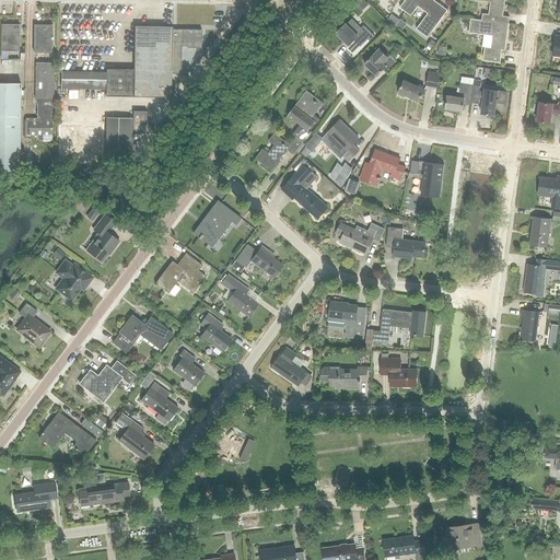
[(363,0),(350,0),(350,1),(361,12),(368,4),(363,0)]
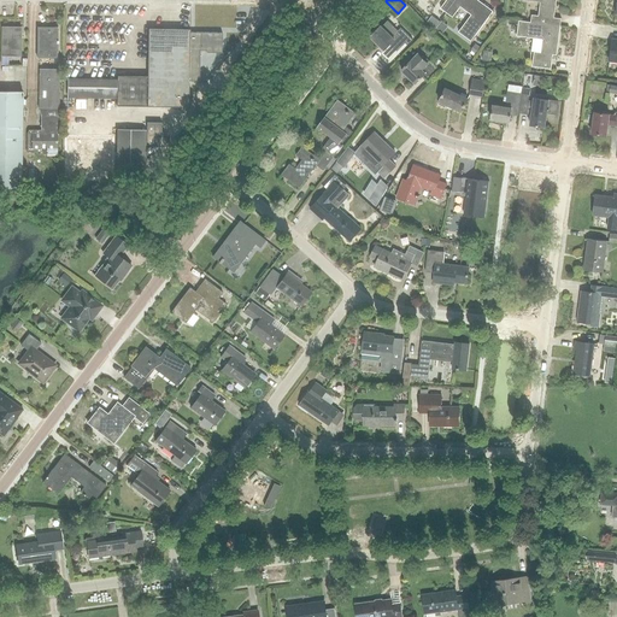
[(421,0),(422,0),(421,0),(447,0),(441,9),(447,13),(456,0),(421,0)]
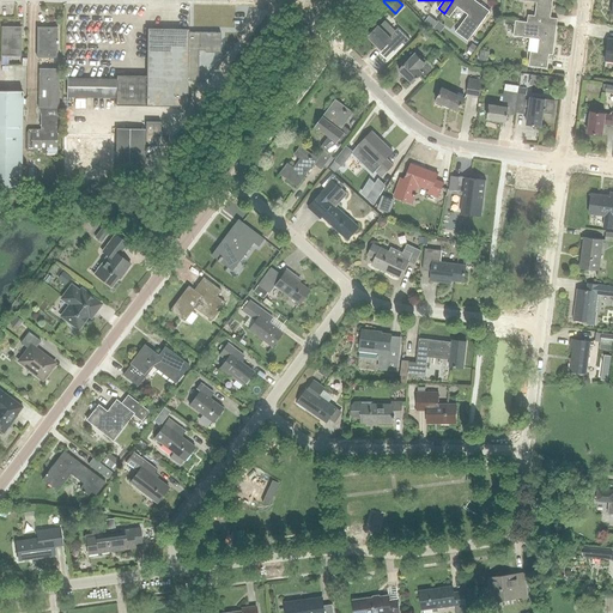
[(453,0),(444,13),(450,18),(459,7),(469,14),(456,32),(468,41),(491,12),(474,0),(453,0)]
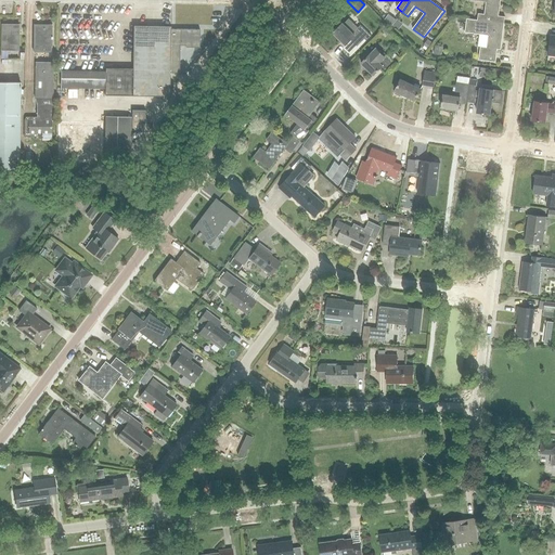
[(478,13),(478,20),(494,22),(504,24),(504,17),(499,16),(501,0),(466,0),(487,2),(485,14),(478,13)]
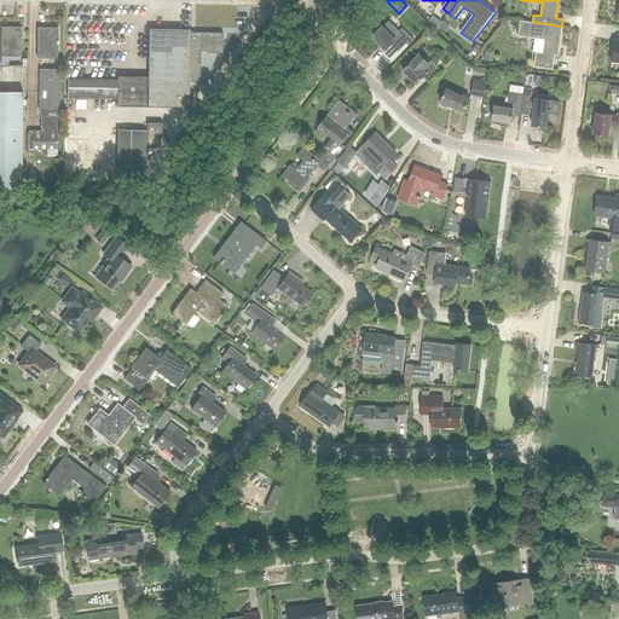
[(429,23),(437,29),(441,22),(434,16),(429,23)]
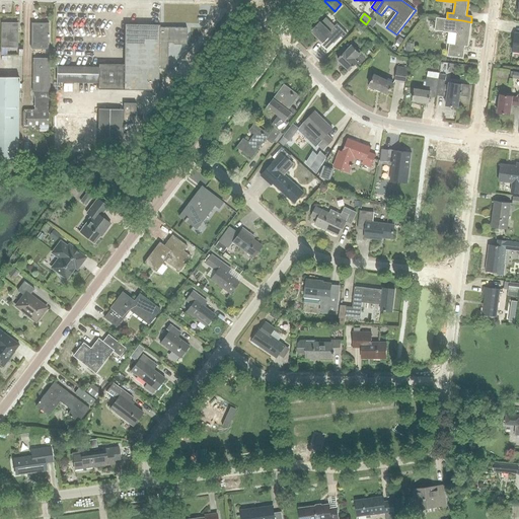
[(320,22),(312,30),(324,43),(328,38),(335,44),(341,36),(343,39),(347,33),(337,23),(335,26),(325,17),(321,22),(320,22)]
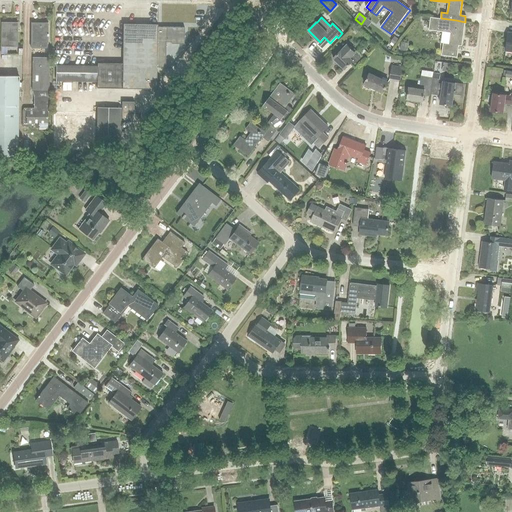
[(456,20),(441,18),(431,17),(429,30),(442,32),(441,43),(444,43),(442,55),(457,57),(459,46),(461,46),(465,22),(456,20)]
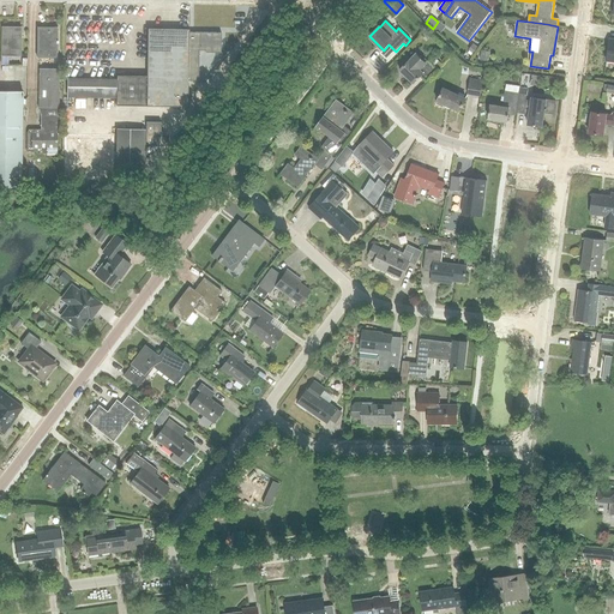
[(20,56),(20,28),(1,28),(1,56),(20,56)]
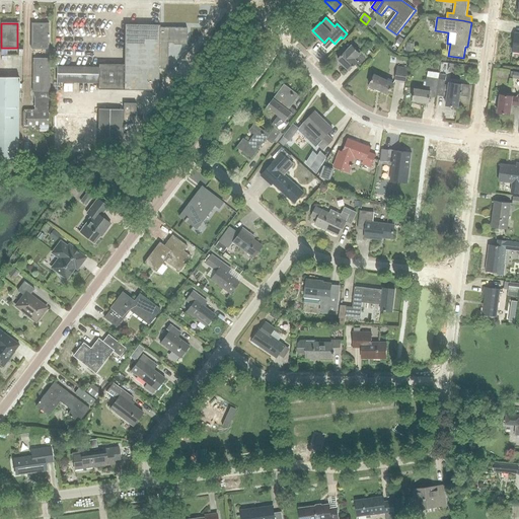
[(31,23),(31,49),(48,50),(48,36),(49,36),(49,34),(48,34),(48,23),(31,23)]
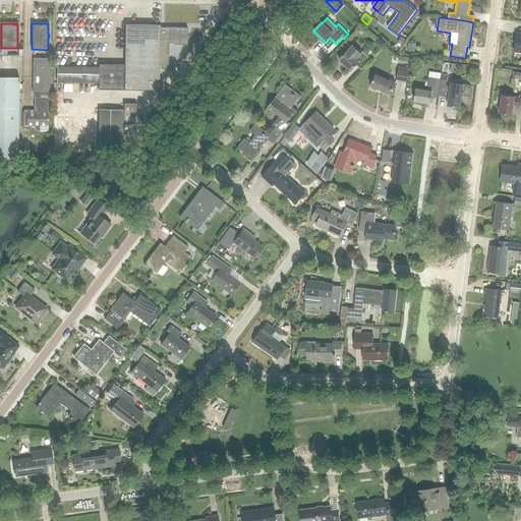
[(160,68),(168,69),(169,44),(174,44),(174,45),(187,45),(187,44),(187,29),(161,27),(161,25),(125,25),(125,65),(99,64),(99,90),(124,90),(124,91),(160,91),(160,79),(160,68)]
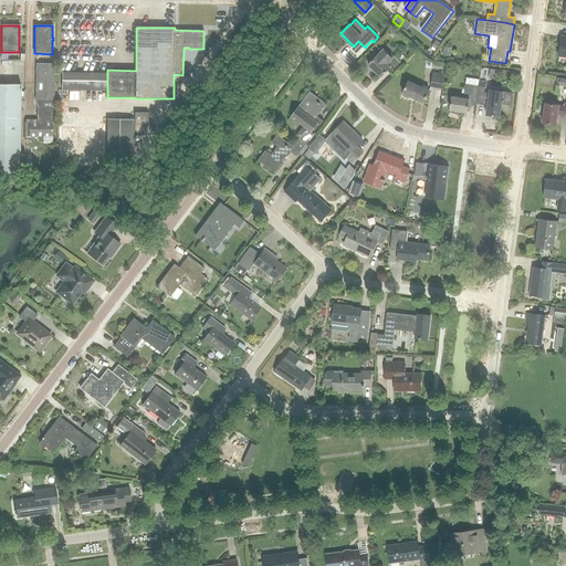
[(431,49),(435,51),(441,43),(436,40),(431,46),(432,46),(431,49)]
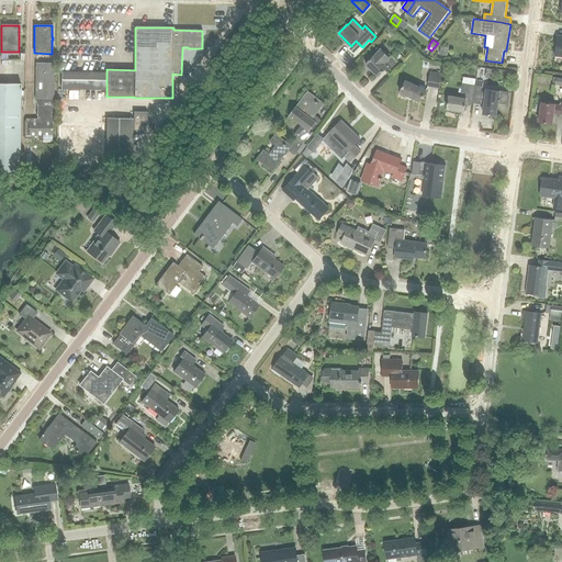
[(449,47),(440,46),(439,55),(448,56),(449,47)]
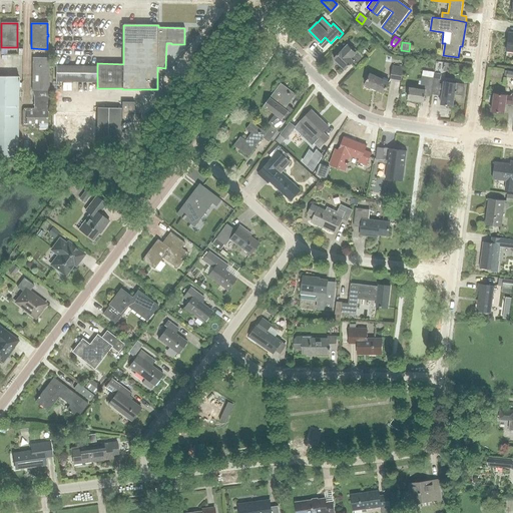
[(366,58),(370,54),(363,47),(359,51),(358,51),(357,53),(349,45),(343,50),(335,58),(346,69),(352,63),(357,67),(366,58)]
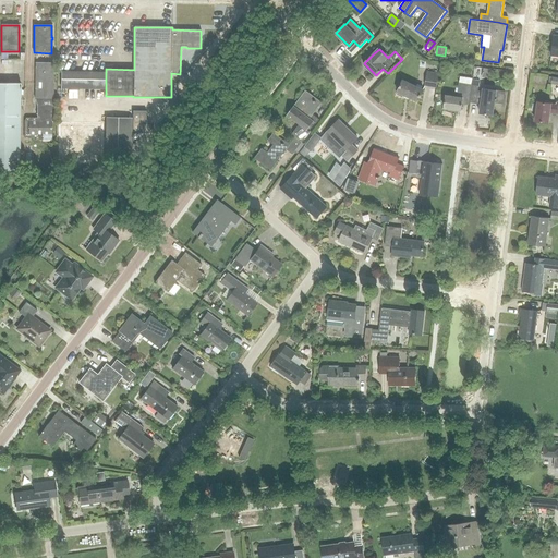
[(53,99),(53,62),(45,62),(44,62),(35,62),(35,99),(37,106),(37,118),(26,118),(24,120),(24,137),(35,137),(35,138),(40,138),(40,141),(51,141),(51,121),(53,121),(53,99)]
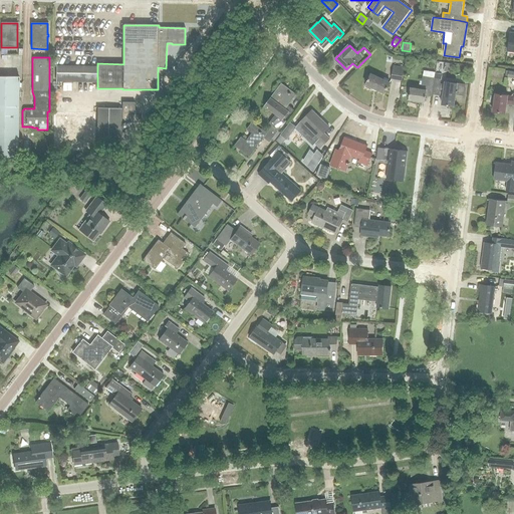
[(97,66),(55,65),(55,81),(96,82),(97,66)]
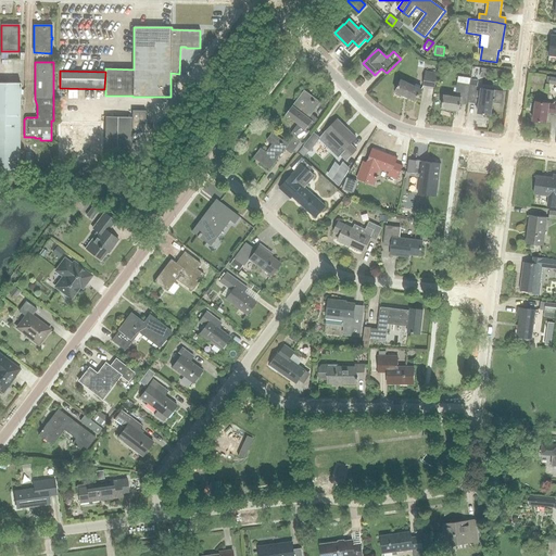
[(426,71),(422,86),(434,88),(438,73),(426,71)]
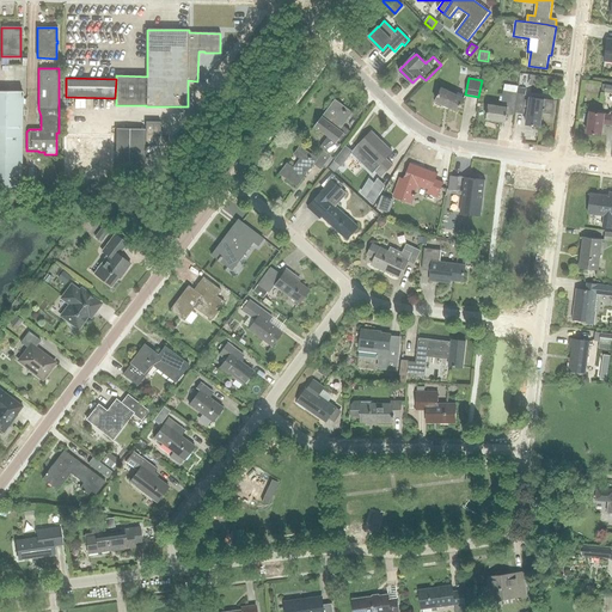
[(458,112),(464,98),(441,87),(435,101),(436,102),(435,104),(441,106),(442,104),(458,112)]
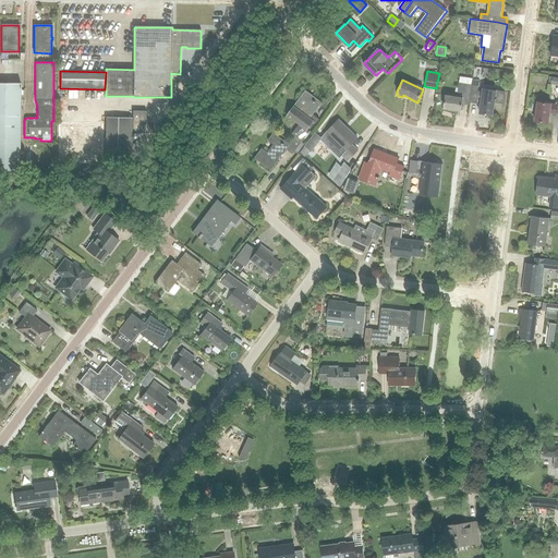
[(20,84),(0,83),(0,170),(20,171),(20,84)]
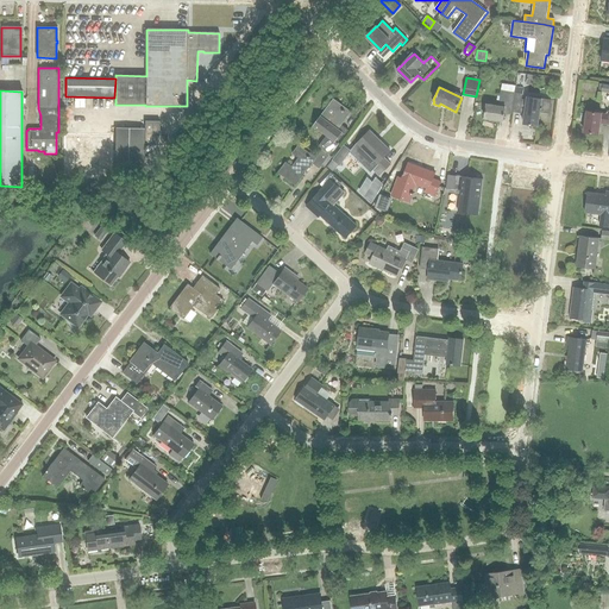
[(512,111),(515,93),(501,90),(501,96),(498,96),(497,100),(500,100),(498,106),(487,105),(484,118),(503,121),(504,110),(512,111)]
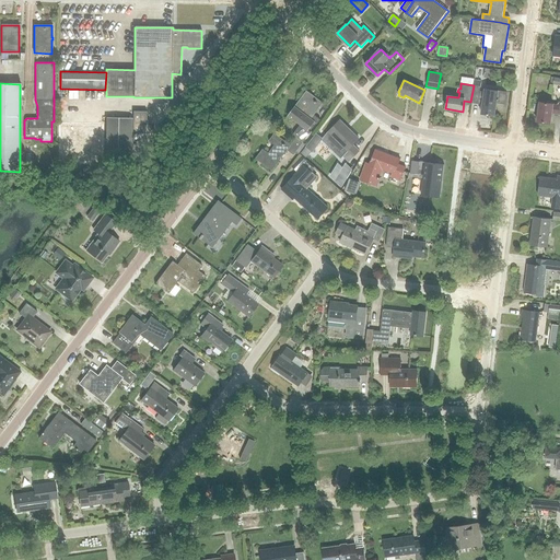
[(474,85),(470,102),(471,102),(478,103),(478,102),(483,103),(481,114),(494,116),(497,103),(505,104),(506,92),(485,89),(485,92),(480,92),(480,86),(474,85)]
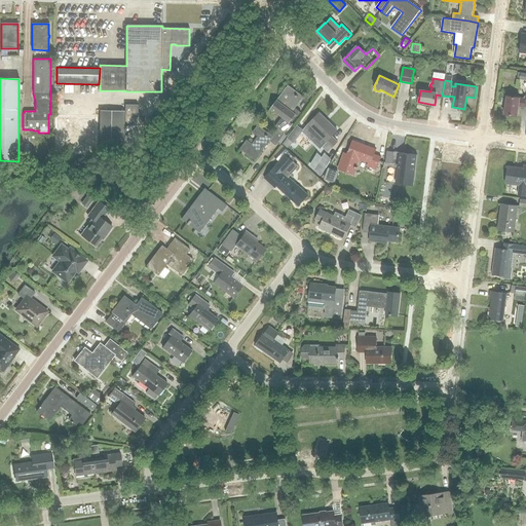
[(298,117),(301,113),(295,108),(303,97),(289,85),(283,92),(277,100),(270,109),(282,117),(274,127),(277,130),(278,128),(285,134),(292,124),(290,123),(296,115),(298,117)]
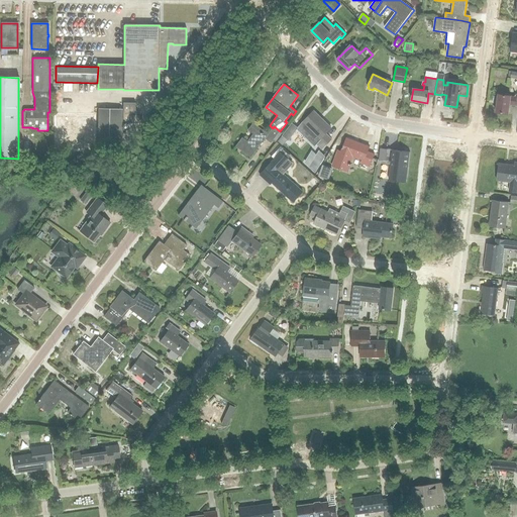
[(135,91),(123,90),(122,123),(135,123),(135,91)]
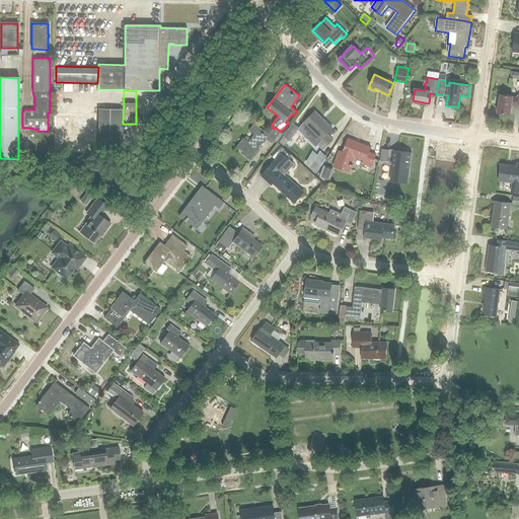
[(518,105),(518,94),(517,94),(516,97),(501,94),(498,113),(510,115),(511,105),(518,105)]
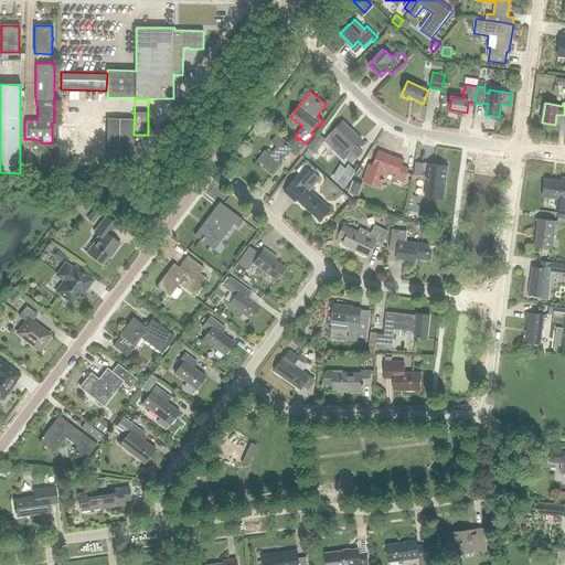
[(134,119),(107,118),(106,166),(132,167),(134,119)]
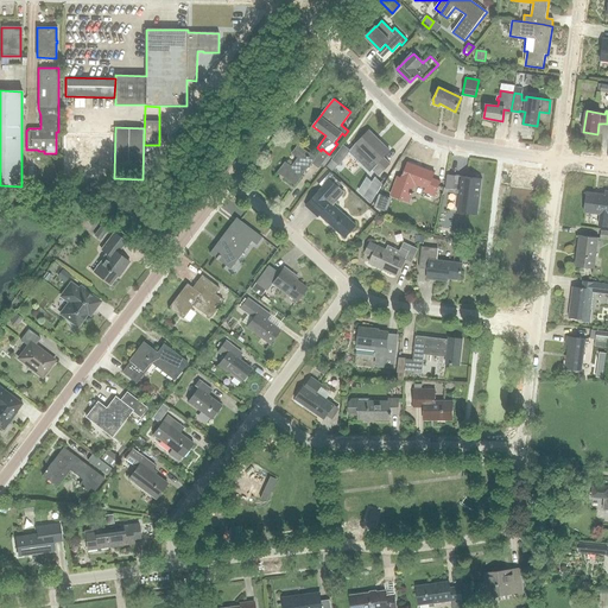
[(333,160),(337,164),(339,165),(340,166),(350,152),(371,171),(372,170),(379,177),(391,164),(384,157),(390,151),(369,131),(355,145),(350,151),(343,145),(333,160)]
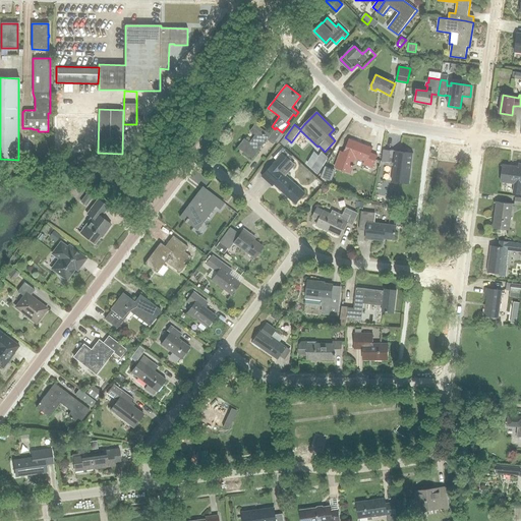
[(97,115),(55,115),(55,152),(96,153),(97,115)]
